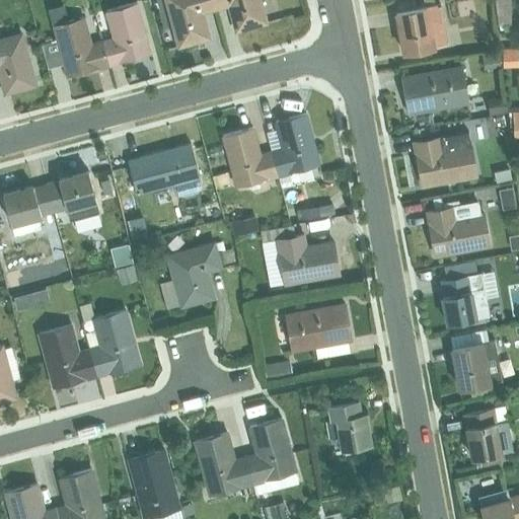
[(217,10),(213,0),(166,0),(178,46),(209,39),(203,14),(217,10)]
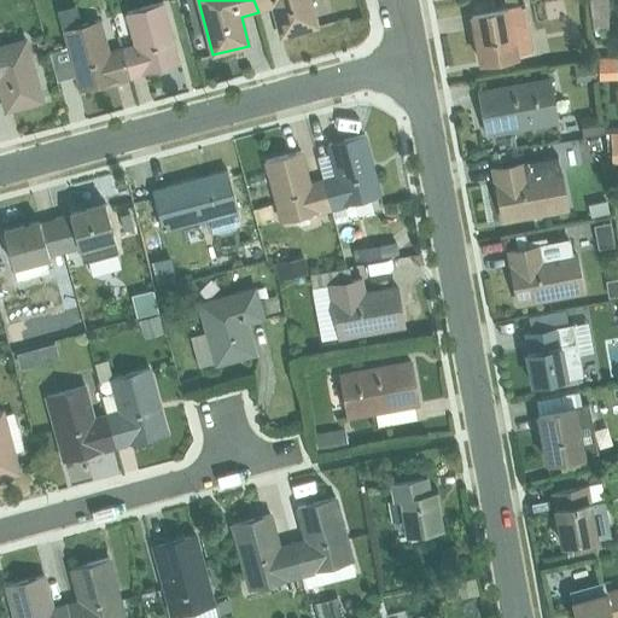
[(281,38),(318,27),(310,0),(254,0),(258,12),(274,9),(281,38)]
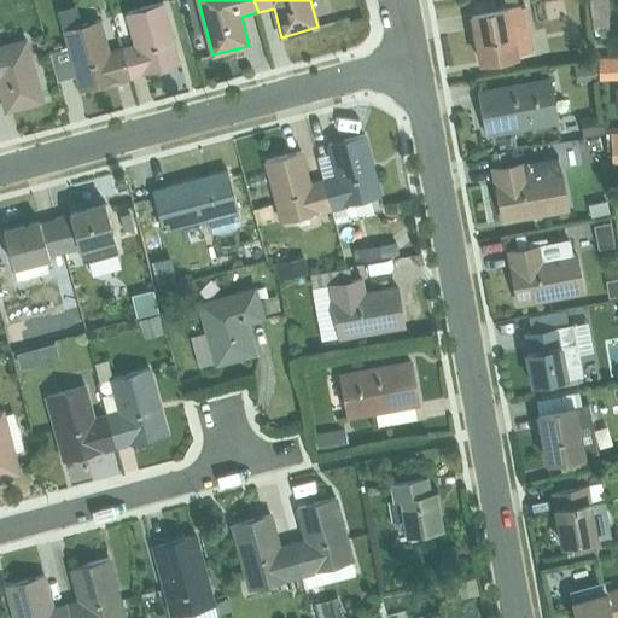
[(607,0),(588,0),(594,30),(608,30),(607,0)]
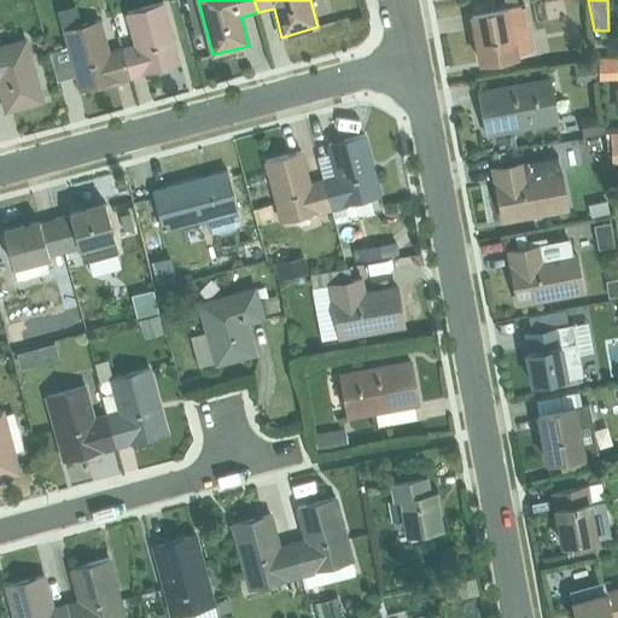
[(130,77),(179,64),(163,4),(126,15),(133,45),(122,48),(130,77)]
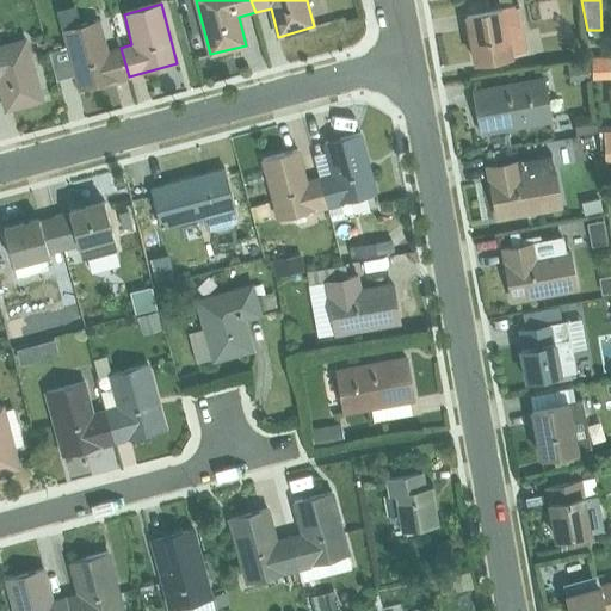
[(129,76),(121,48),(110,50),(100,19),(81,25),(76,6),(59,11),(80,91),(129,76)]
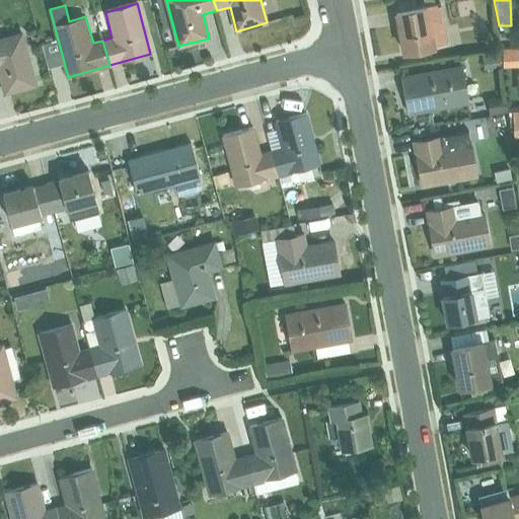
[(403,53),(448,45),(441,5),(396,12),(403,53)]
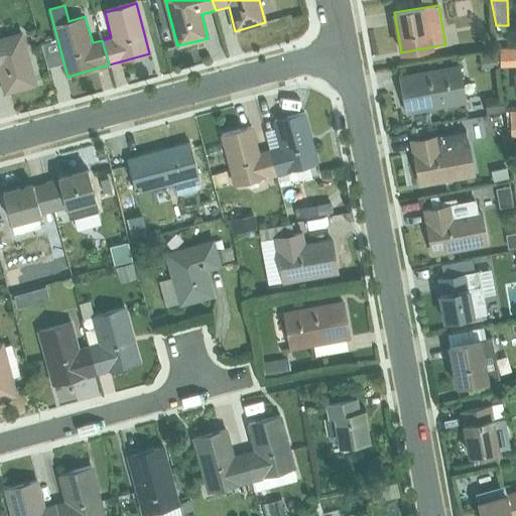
[(0,75),(5,93),(35,85),(21,32),(0,37),(0,75)]
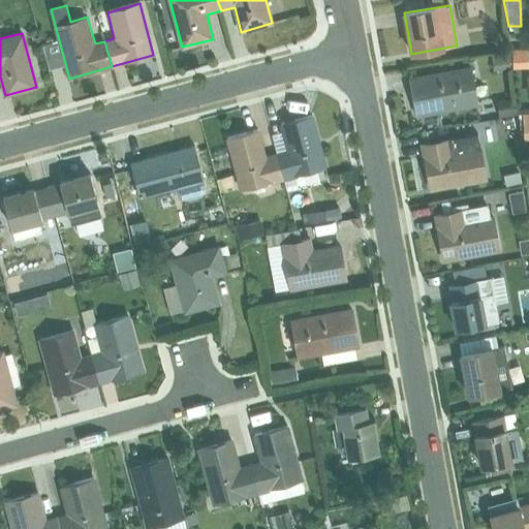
[(528,49),(516,50),(517,65),(528,64),(528,49)]
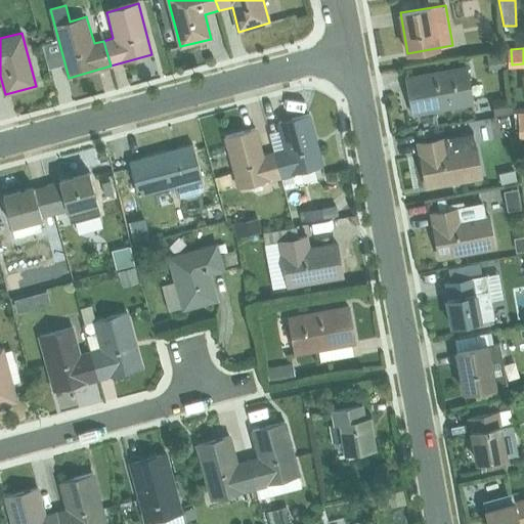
[(412,115),(474,103),(468,68),(406,79),(412,115)]
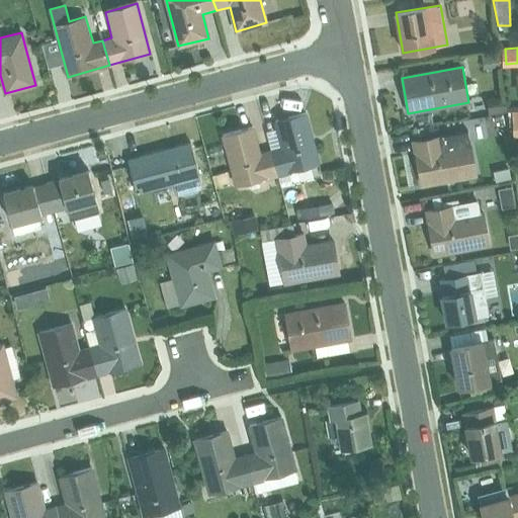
[(489,112),(506,110),(505,98),(496,99),(496,97),(487,99),(489,112)]
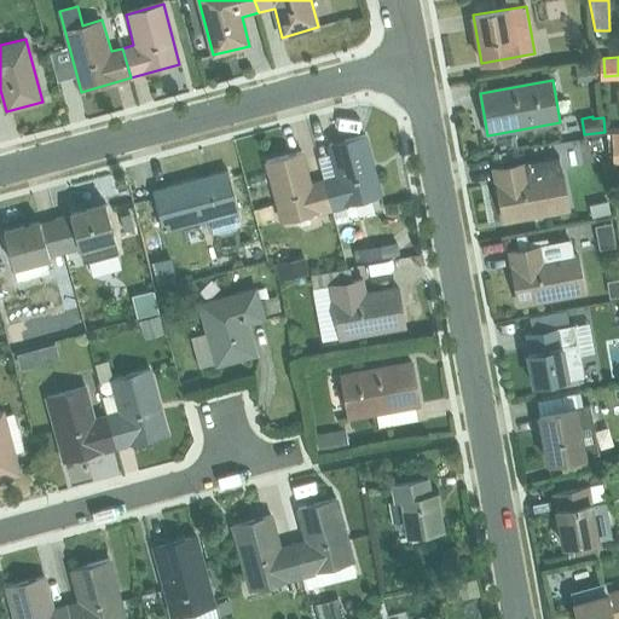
[(345,206),(381,196),(364,134),(329,144),(331,154),(318,157),(323,179),(333,213),(346,209),(345,206)]
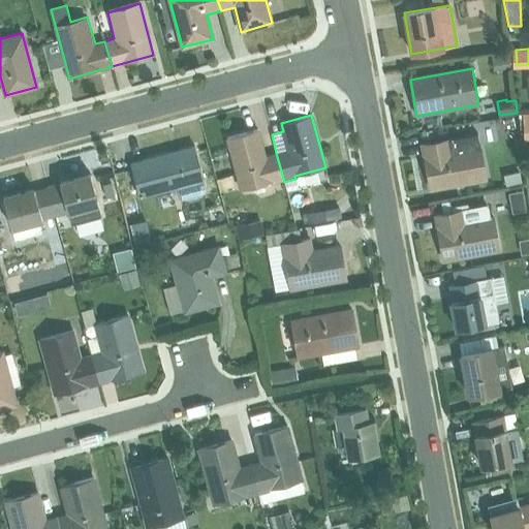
[(272,185),(284,182),(276,153),(265,156),(257,130),(227,137),(241,190),(272,182),(272,185)]
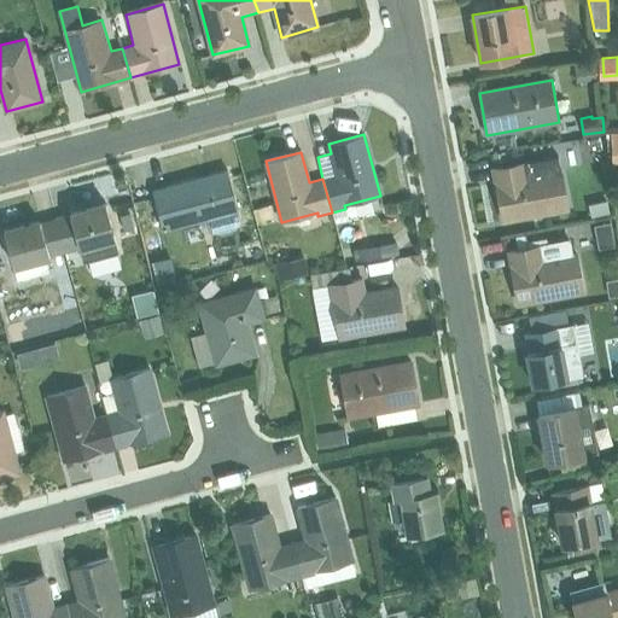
[(502,221),(569,209),(563,170),(560,170),(558,157),(494,169),(502,221)]
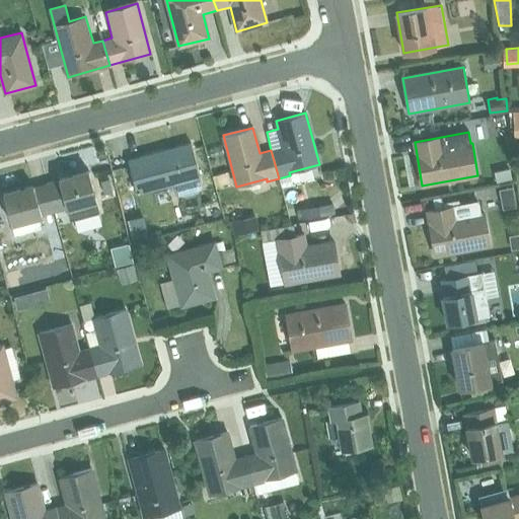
[(177,196),(200,190),(202,186),(191,144),(128,161),(137,195),(171,186),(172,191),(174,193),(177,196)]
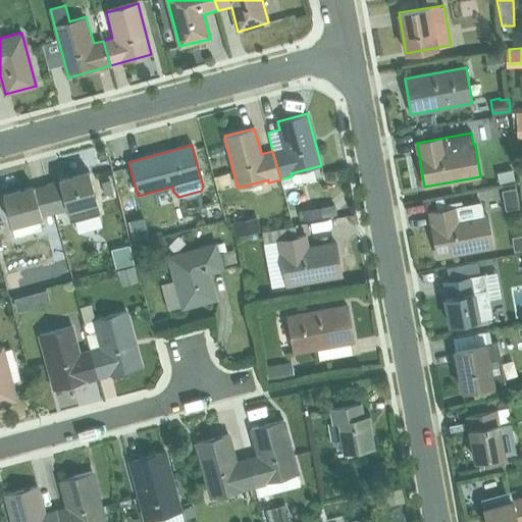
[(345,166),(323,171),(325,180),(347,176),(345,166)]
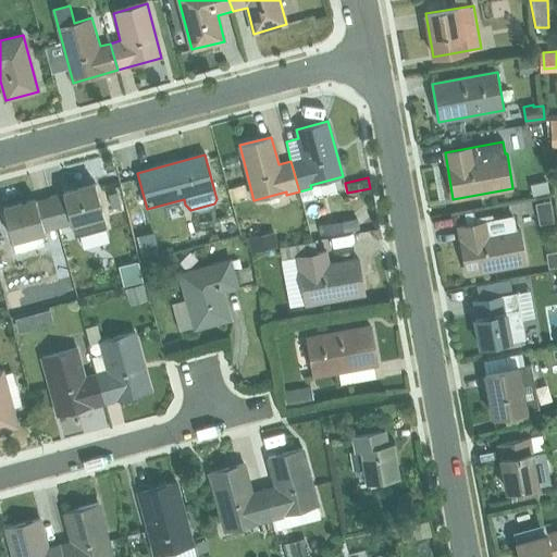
[(546,181),(530,185),(532,197),(548,192),(546,181)]
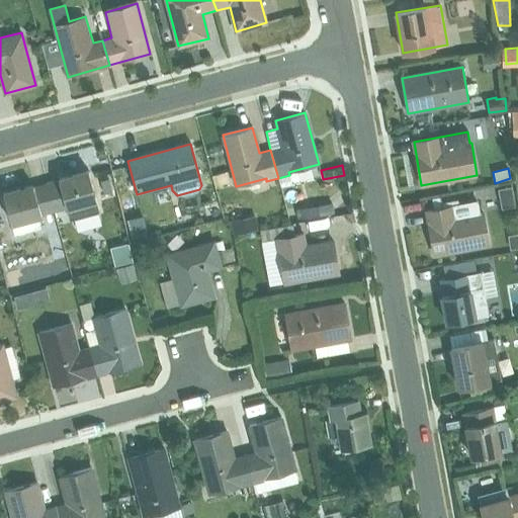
[(96,202),(97,201),(88,171),(59,179),(59,181),(47,184),(54,212),(71,207),(73,218),(98,211),(96,202)]
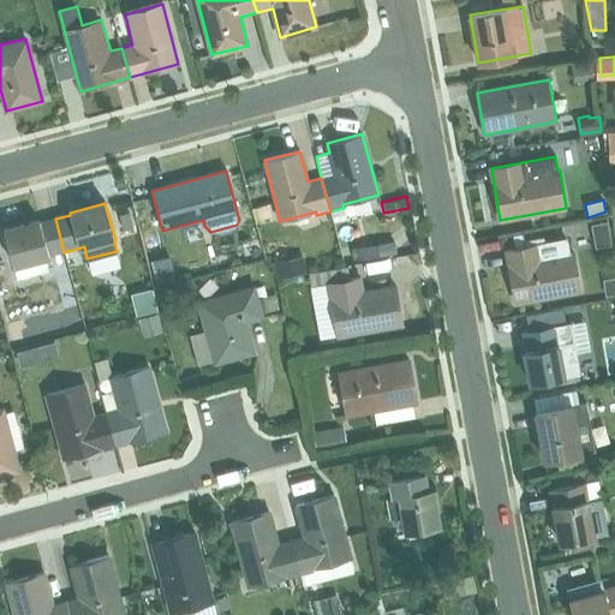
[(49,270),(45,257),(64,252),(55,219),(40,224),(40,221),(4,231),(17,279),(49,270)]
